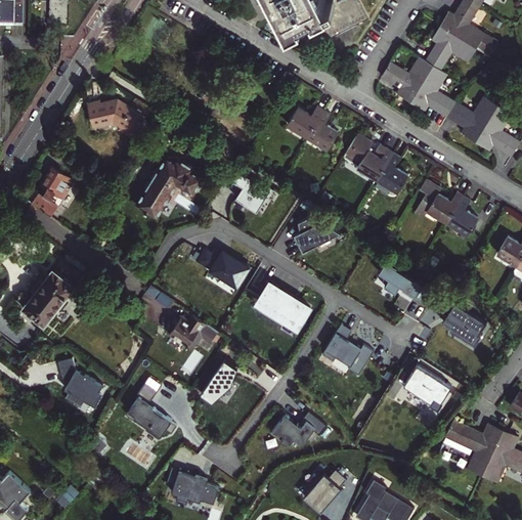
[(0,29),(19,30),(19,0),(0,0),(0,29)]
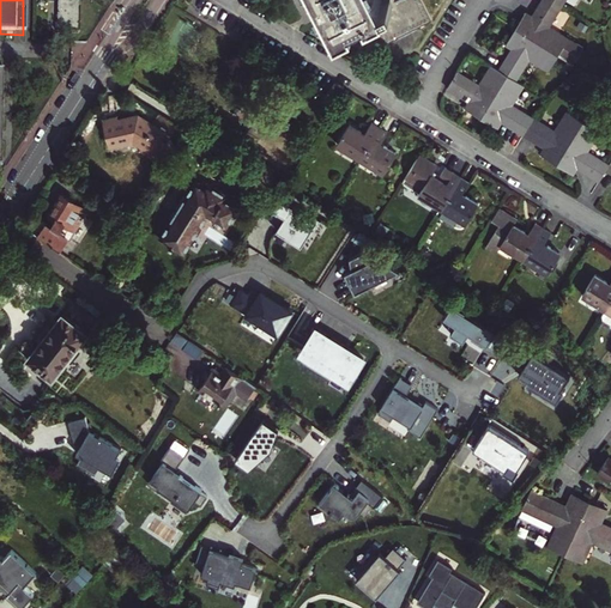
[(322,0),(325,2),(320,4),(324,13),(328,11),(339,35),(356,28),(355,24),(369,18),(380,41),(373,44),(377,55),(428,31),(413,0),(392,11),(389,5),(385,6),(381,0),(322,0)]
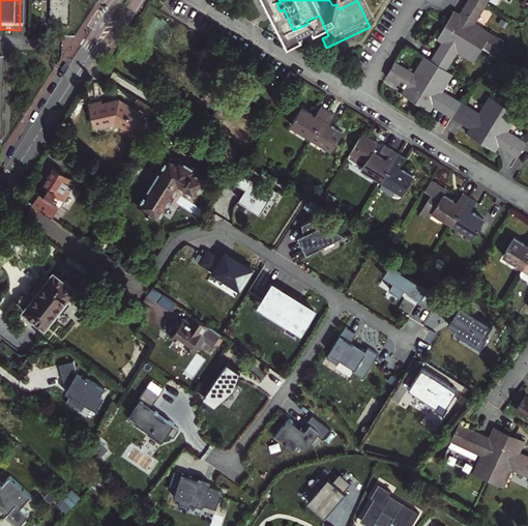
[(516,0),(517,1),(517,0),(473,0),(473,1),(488,10),(494,0),(516,0)]
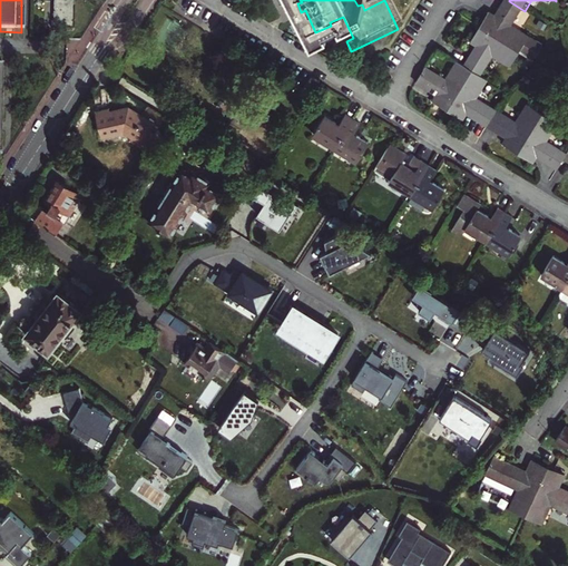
[(525,11),(509,1),(497,20),(491,17),(482,31),(519,54),(521,56),(535,65),(545,49),(512,29),(525,11)]
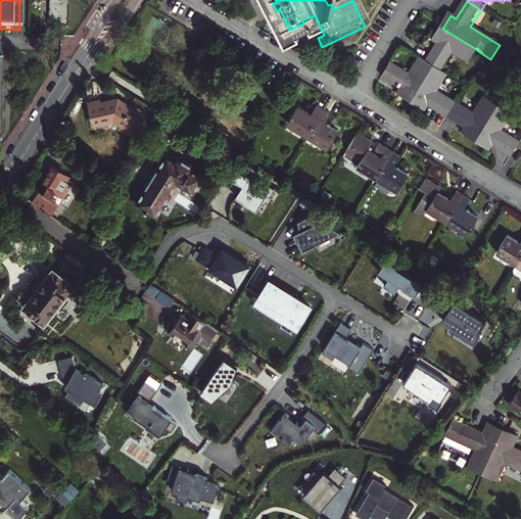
[(64,4),(47,4),(47,33),(64,33),(64,4)]
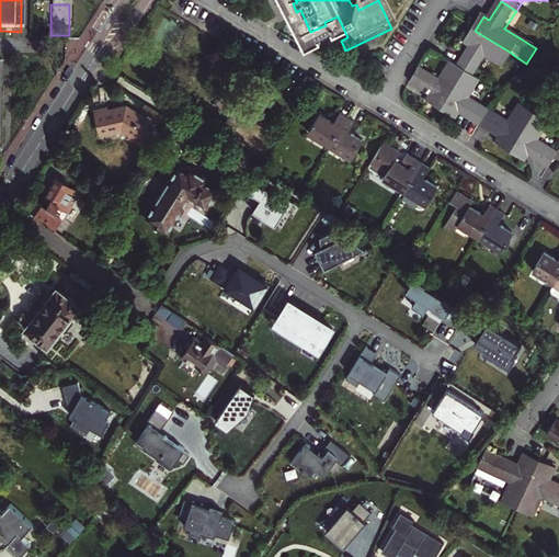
[(511,53),(475,31),(466,43),(475,48),(472,53),(469,50),(459,67),(466,71),(476,78),(488,58),(504,69),(513,55),(511,53)]
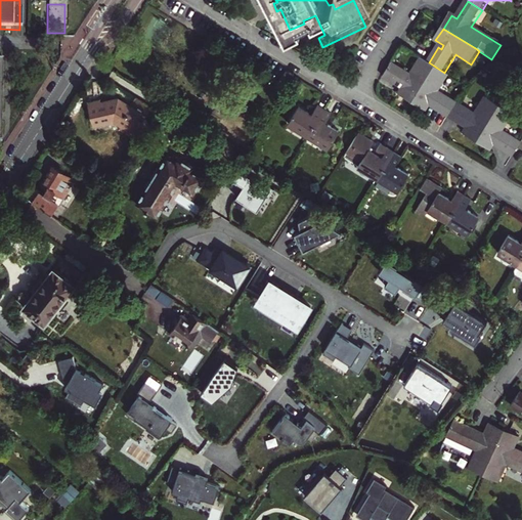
[(412,103),(435,67),(429,62),(423,58),(412,76),(394,63),(384,79),(400,88),(401,86),(405,88),(400,96),(412,103)]
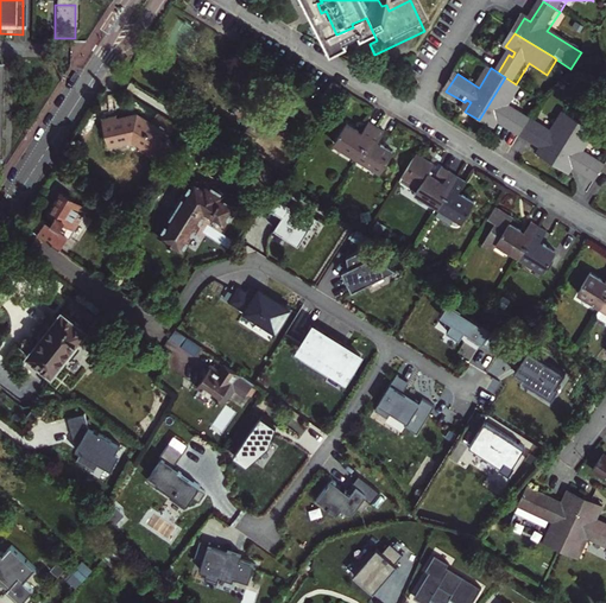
[(516,84),(505,77),(479,120),(494,131),(500,121),(505,124),(503,126),(521,138),(530,121),(511,109),(523,89),(516,84)]
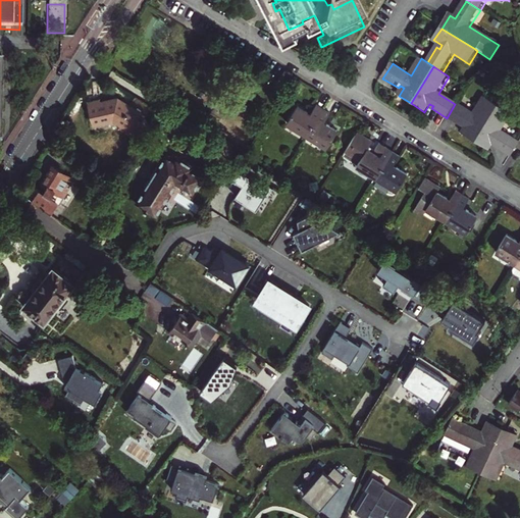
[(293,81),(284,76),(278,88),(286,92),(293,81)]
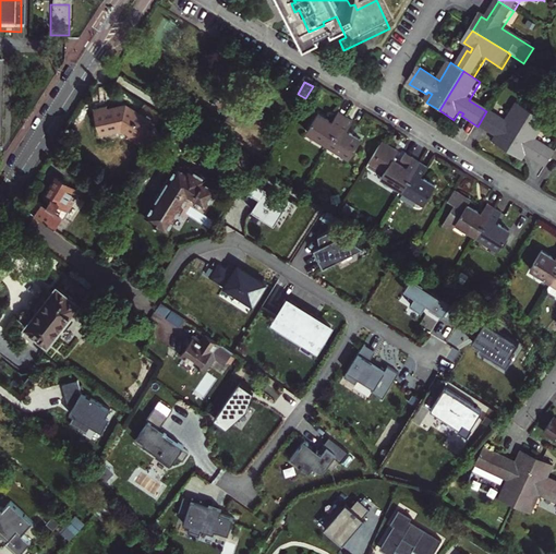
[(164,119),(141,105),(135,115),(122,107),(103,111),(103,109),(91,112),(96,135),(118,131),(134,141),(131,145),(145,153),(154,139),(150,137),(154,132),(149,130),(143,127),(146,121),(149,123),(154,117),(157,118),(161,121),(164,119)]
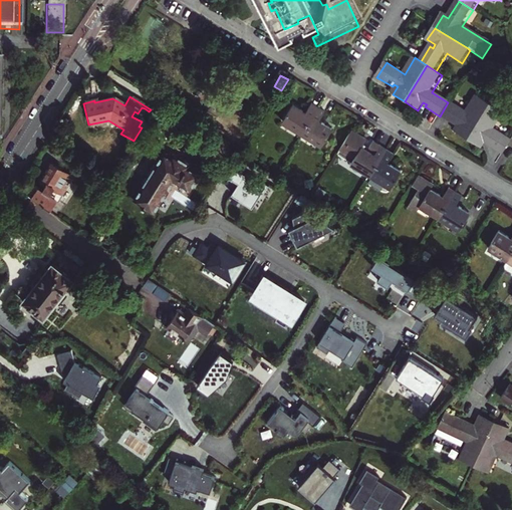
[(466,113),(448,102),(440,116),(455,125),(456,123),(460,125),(456,134),(468,141),(490,105),(476,96),(466,113)]
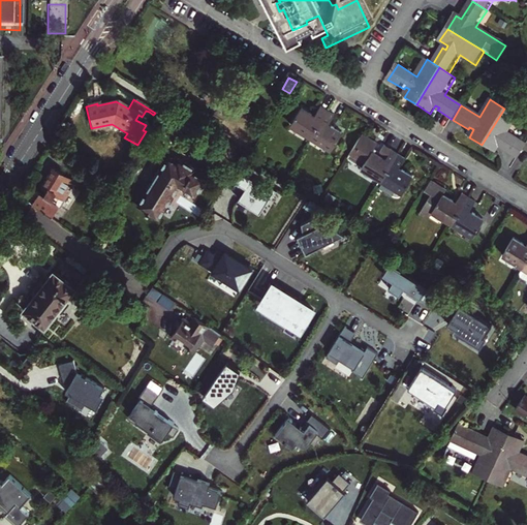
[(519,117),(504,109),(482,145),(495,153),(500,145),(504,148),(502,150),(518,159),(524,151),(526,145),(507,133),(519,117)]
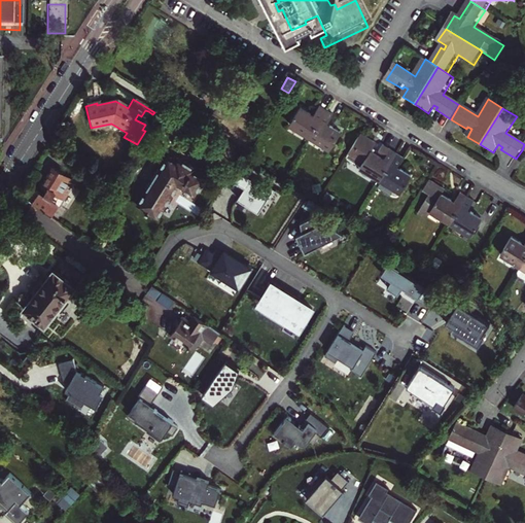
[(141,123),(148,111),(145,110),(141,116),(138,114),(135,119),(141,123)]
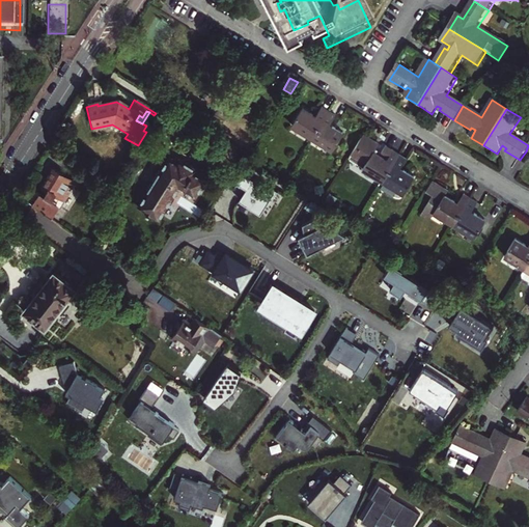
[(303,113),(293,131),(312,142),(329,115),(323,112),(316,121),(303,113)]
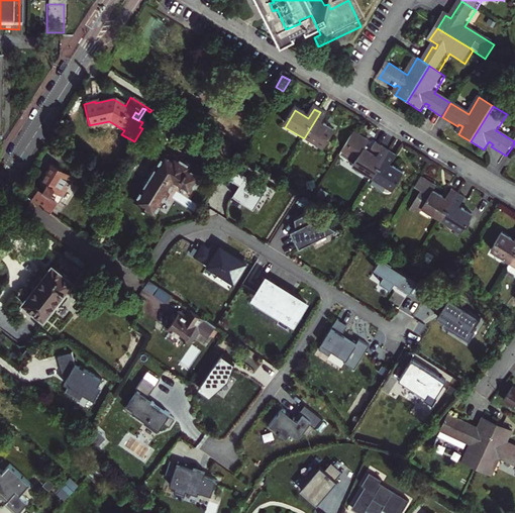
[(320,112),(304,138),(324,150),(334,133),(321,126),(327,117),(320,112)]
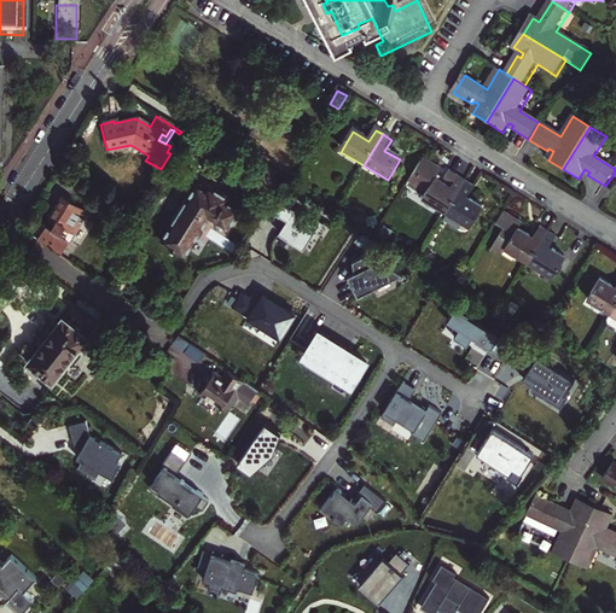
[(423,202),(446,215),(465,185),(448,175),(441,186),(435,181),(440,174),(423,163),(406,190),(423,200),(423,202)]
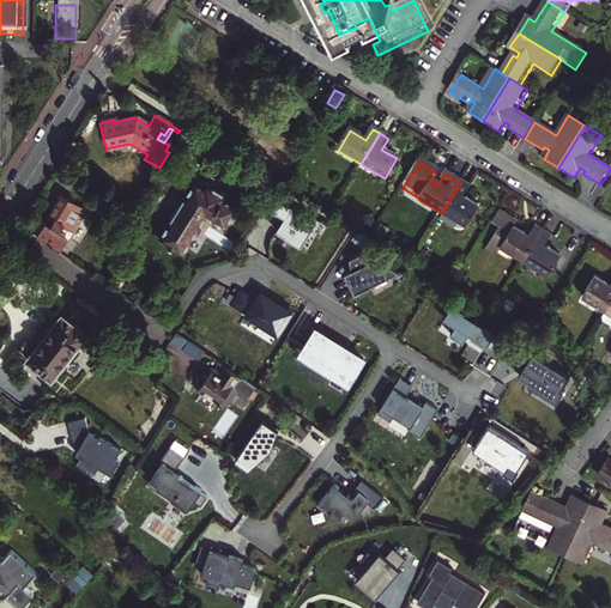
[(203,188),(194,183),(158,242),(181,256),(205,219),(224,231),(237,210),(223,201),(224,198),(204,186),(203,188)]
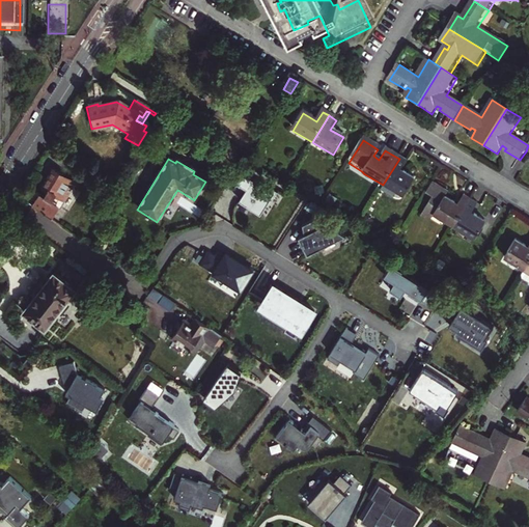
[(406,163),(399,159),(383,185),(402,197),(413,181),(400,172),(406,163)]
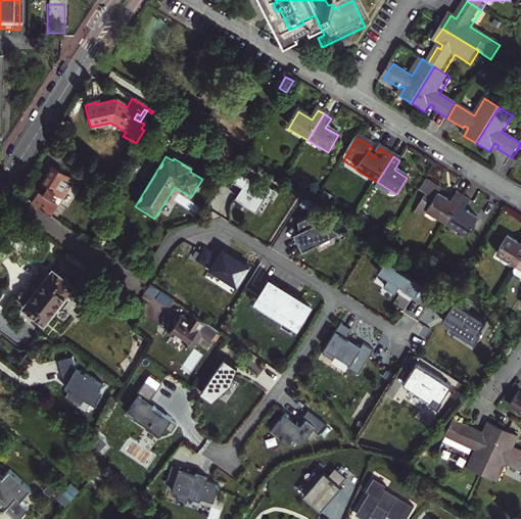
[(69,182),(50,170),(36,193),(33,192),(27,202),(47,217),(49,213),(52,215),(72,184),(69,183),(69,182)]
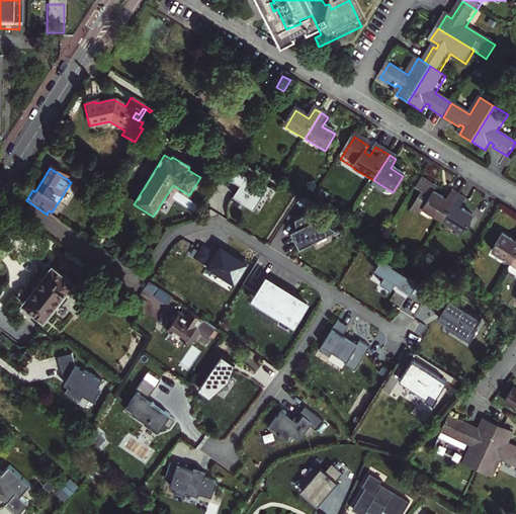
[(230,182),(239,187),(234,196),(255,209),(261,199),(263,200),(271,187),(261,182),(260,183),(237,169),(230,182)]
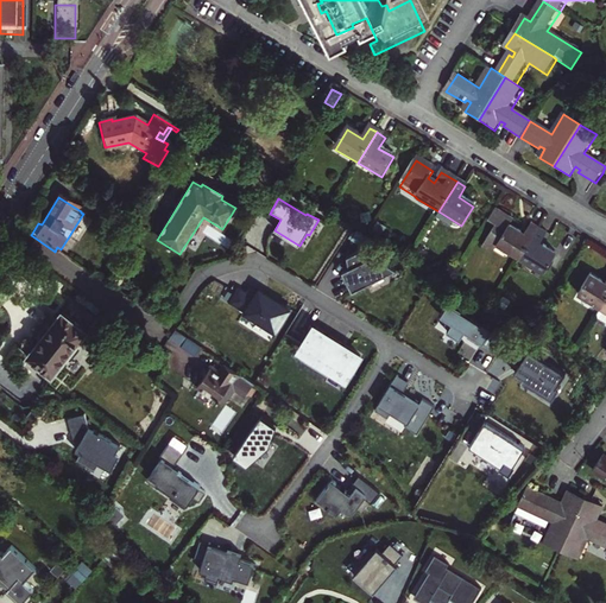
[(98,205),(89,201),(86,207),(94,211),(98,205)]
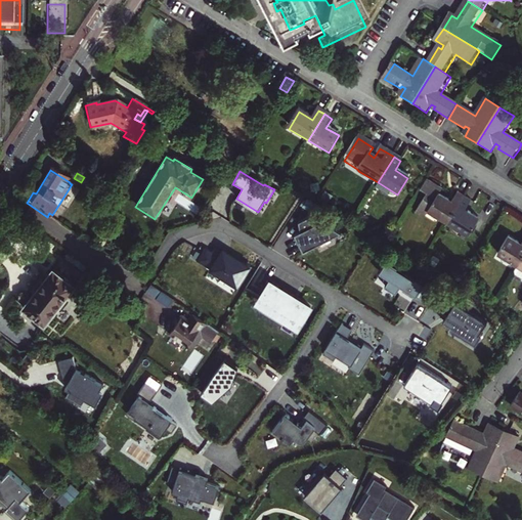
[(457,196),(450,205),(438,198),(440,192),(425,183),(420,192),(426,197),(416,215),(425,218),(428,214),(446,225),(463,199),(457,196)]
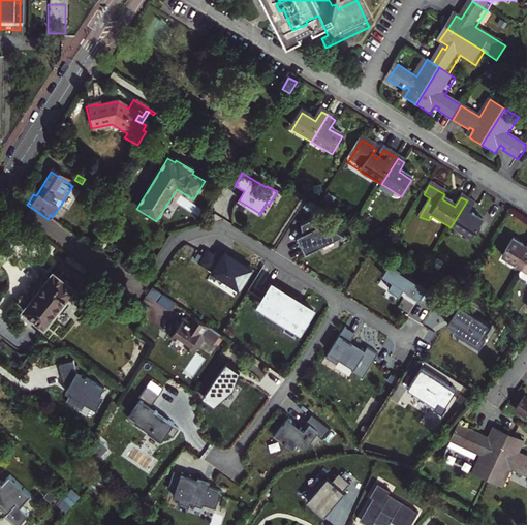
[(467,201),(451,227),(471,239),(481,222),(468,215),(474,206),(467,201)]
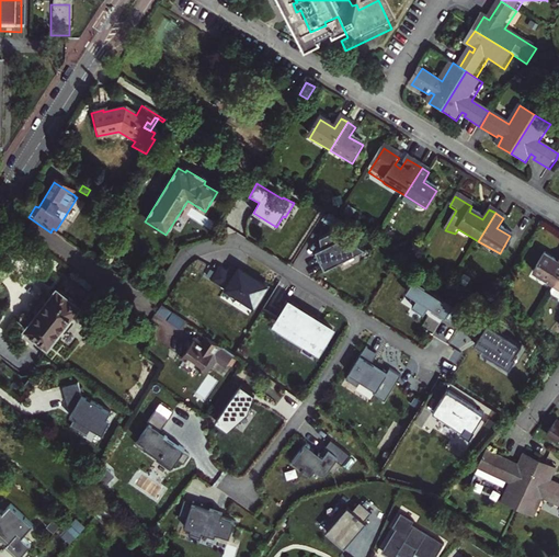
[(4,227),(0,235),(0,238),(6,241),(11,231),(4,227)]
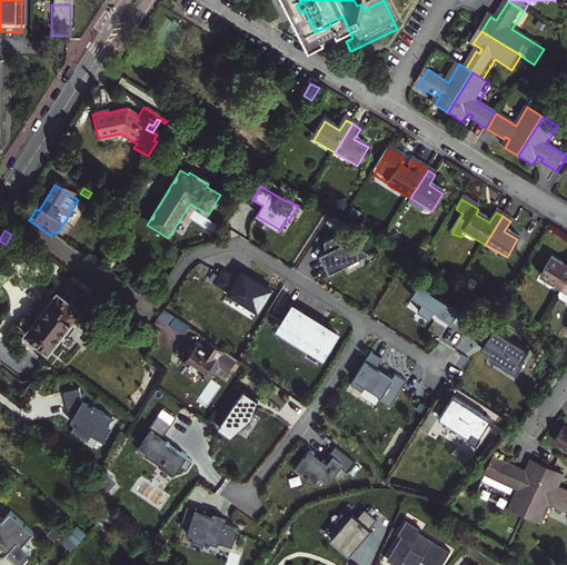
[(320,263),(327,276),(341,269),(340,268),(368,254),(348,243),(342,245),(338,236),(322,244),(326,259),(320,263)]
